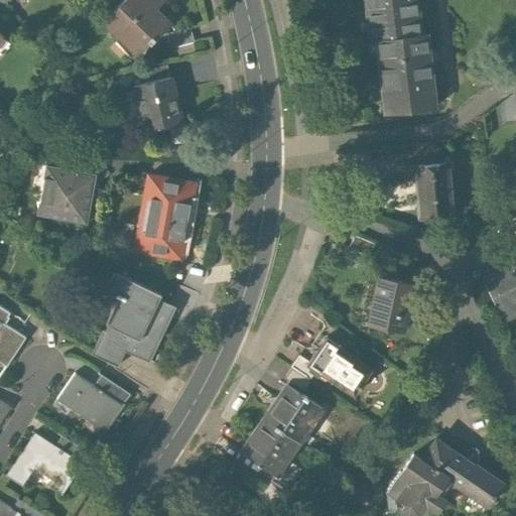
[(0,0),(0,10),(2,13),(10,4),(5,0),(0,0)]
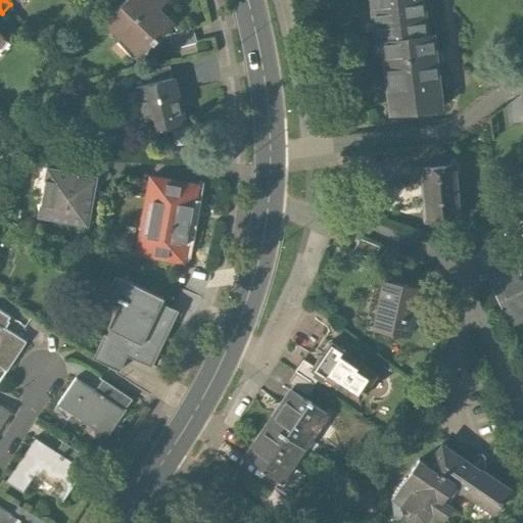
[(127,0),(104,22),(140,57),(175,21),(160,8),(168,0),(127,0)]
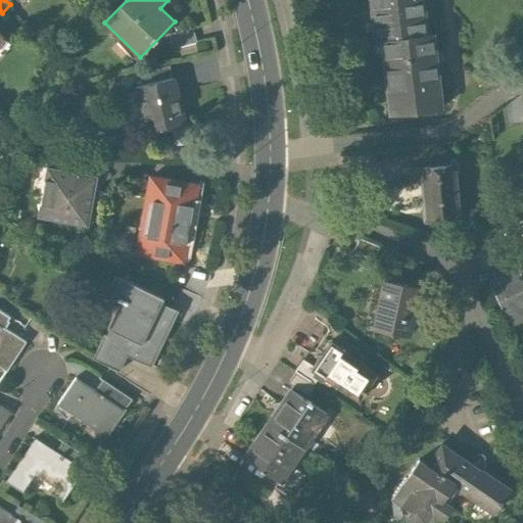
[(368,0),(374,43),(383,42),(424,38),(419,0),(368,0)]
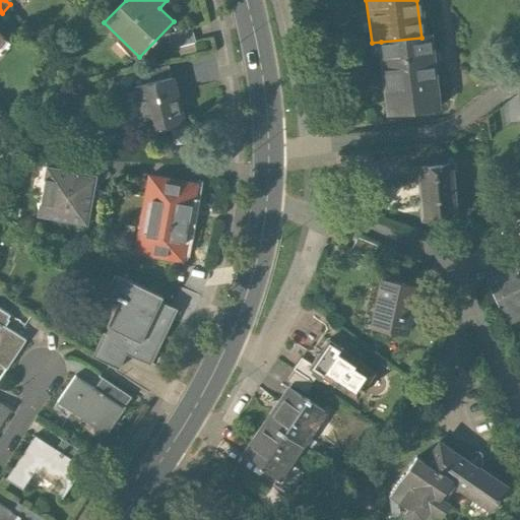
[(191,31),(168,38),(172,51),(194,45),(191,31)]
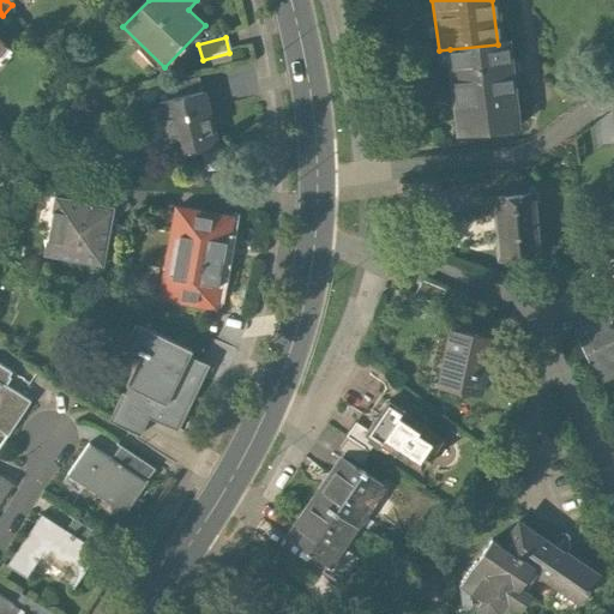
[(507,43),(498,44),(450,49),(461,137),(518,131),(507,43)]
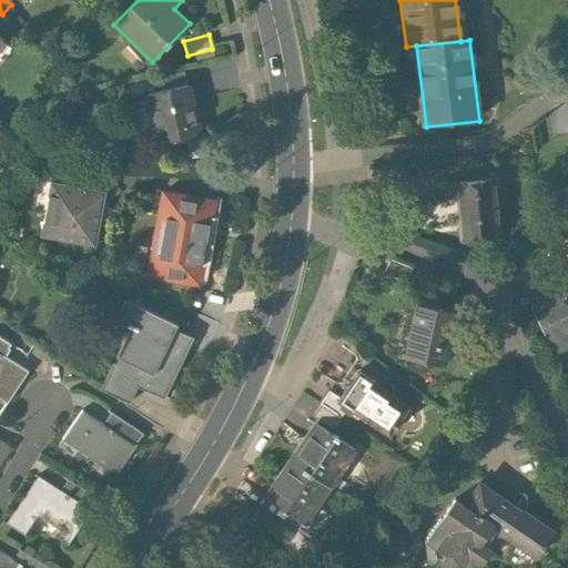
[(144,85),(146,97),(190,87),(186,75),(144,85)]
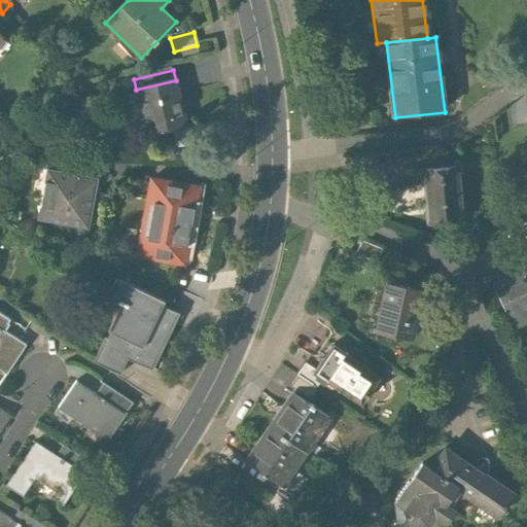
[(176,80),(136,90),(147,133),(186,124),(176,80)]
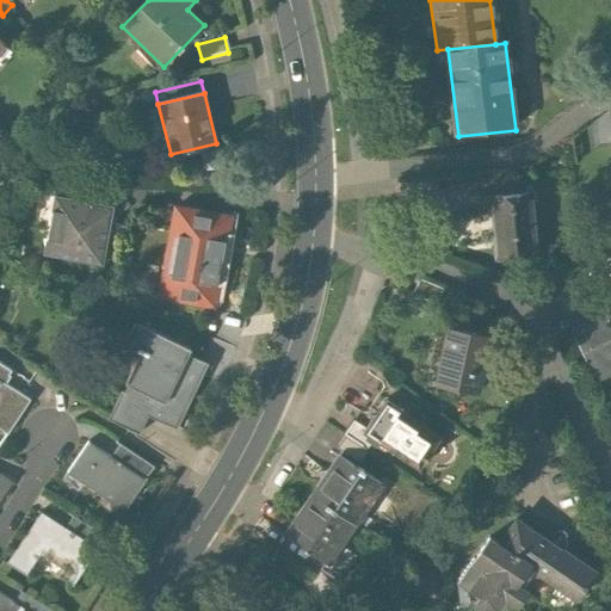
[(60,184),(57,197),(96,205),(100,186),(60,184)]
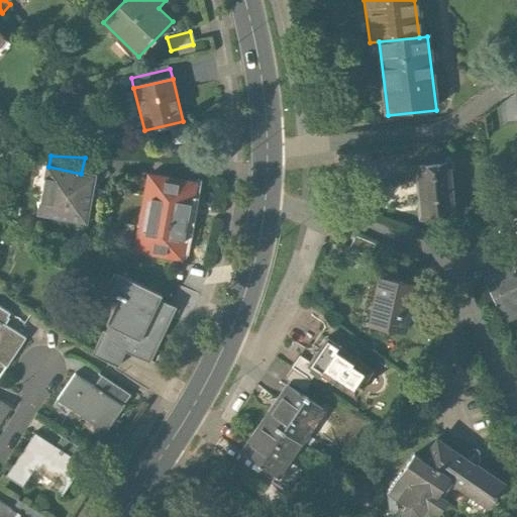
[(416,177),(419,218),(452,216),(448,157),(414,159),(415,166),(403,166),(404,178),(416,177)]
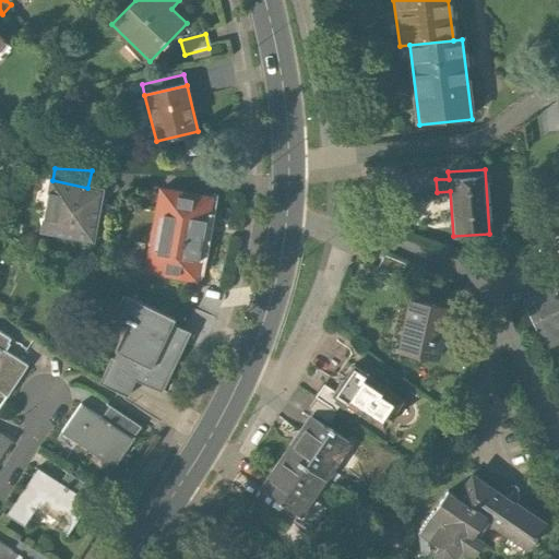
[(87,188),(52,180),(40,234),(92,245),(103,191),(87,188)]
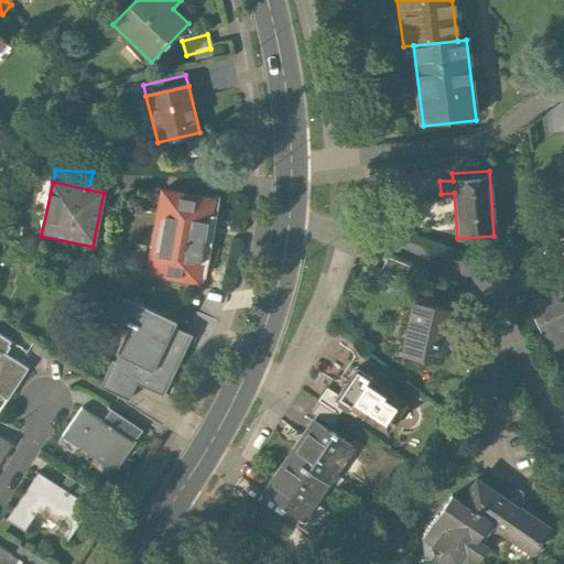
[(215,198),(161,188),(145,274),(199,284),(215,198)]
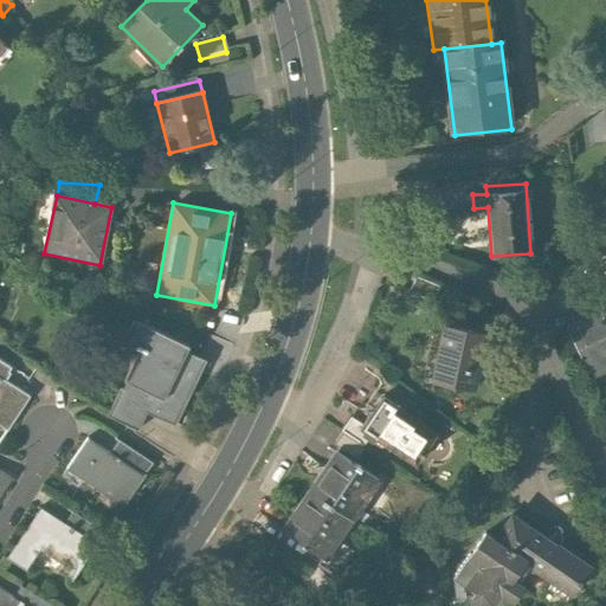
[(561,291),(574,318),(603,307),(597,292),(591,278),(561,291)]
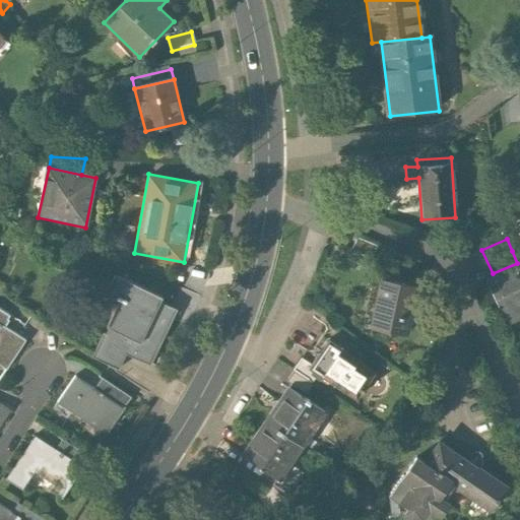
[(493,273),(485,276),(506,323),(519,317),(519,261),(517,263),(493,273)]
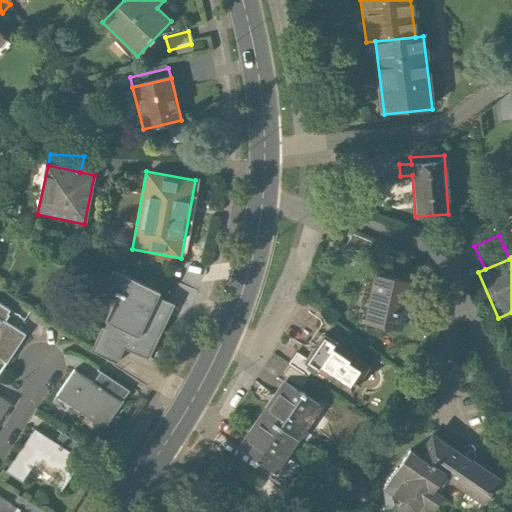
[(121,294),(114,310),(160,333),(173,305),(158,298),(162,291),(115,269),(106,287),(121,294)]
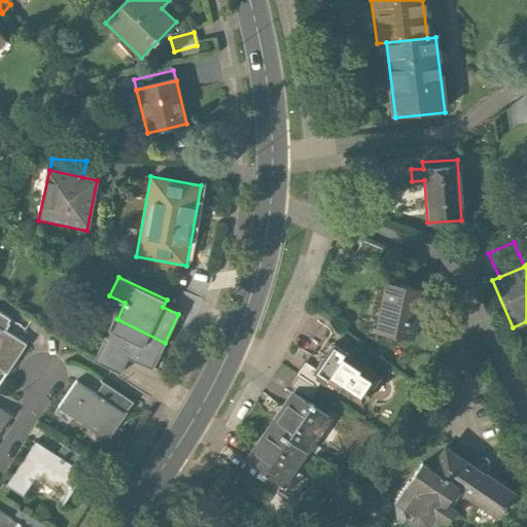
[(384,282),(375,332),(411,340),(421,289),(384,282)]
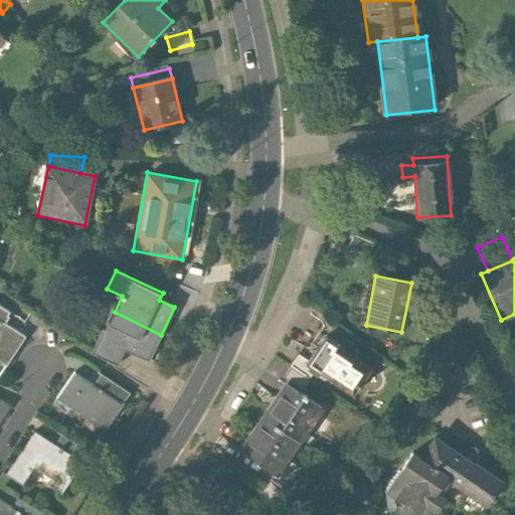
[(0,360),(8,365),(26,337),(6,323),(12,314),(0,305),(0,360)]
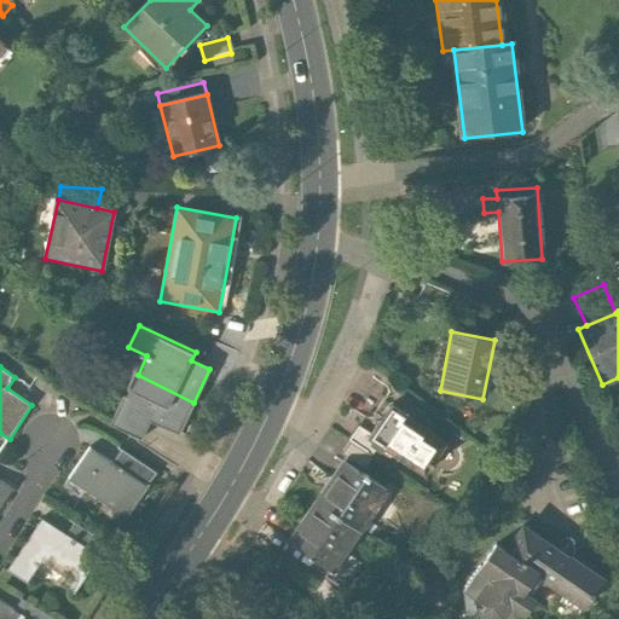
[(178,435),(194,403),(138,375),(113,427),(140,440),(150,422),(178,435)]
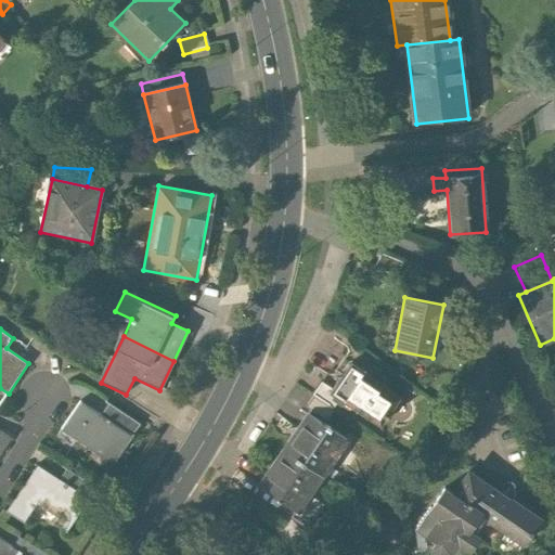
[(382,379),(348,357),(327,387),(341,397),(379,423),(387,412),(385,411),(396,395),(378,383),(382,379)]
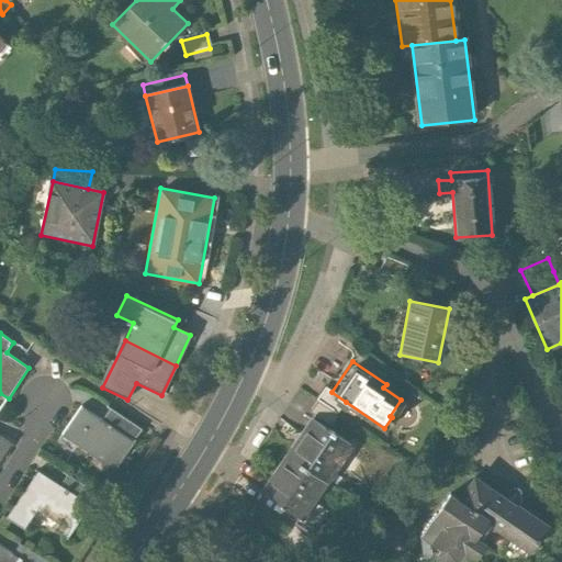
[(324,386),(316,398),(337,414),(346,402),(332,392),(324,386)]
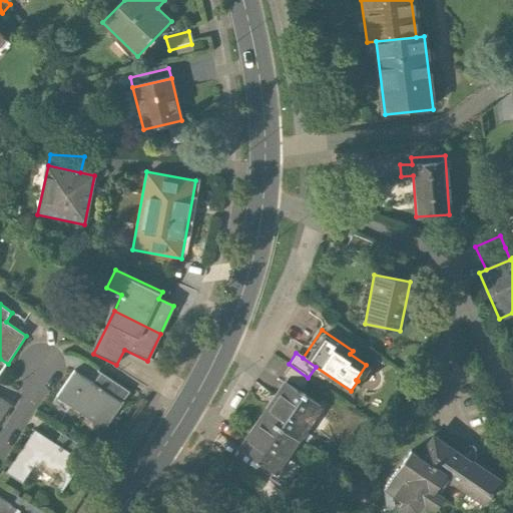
[(73,374),(56,399),(104,432),(121,407),(92,387),(73,374)]
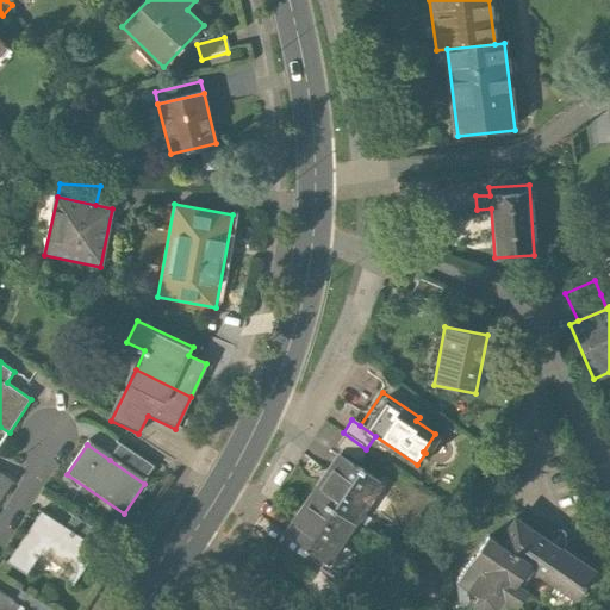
[(119,446),(110,460),(144,484),(154,470),(119,446)]
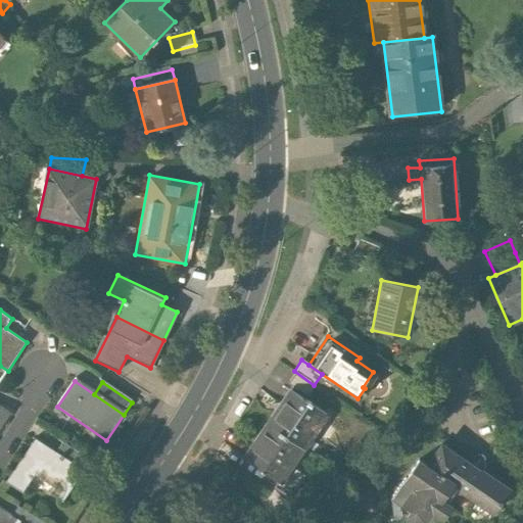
[(264,426),(299,449),(323,417),(286,392),(264,426)]
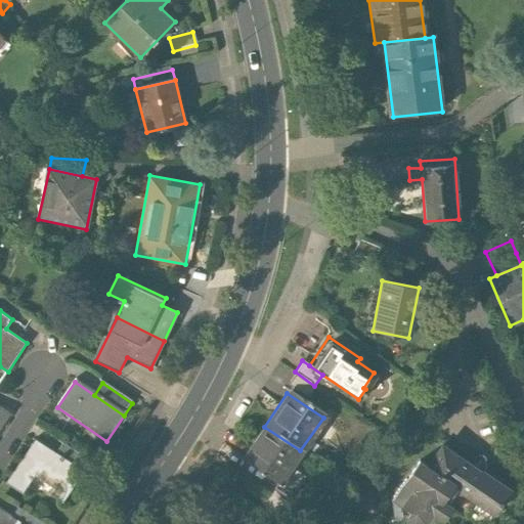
[(0,427),(9,413),(0,407),(0,427)]
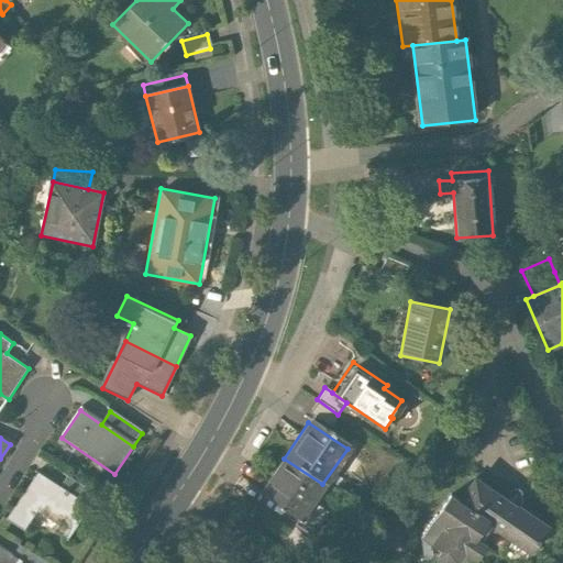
[(322,484),(284,459),(260,495),(298,520),(322,484)]
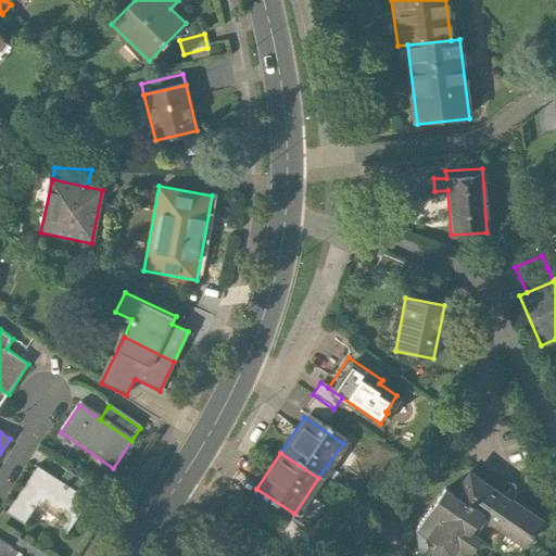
[(38,467),(8,513),(25,525),(39,504),(58,517),(52,526),(66,535),(89,501),(67,487),(38,467)]
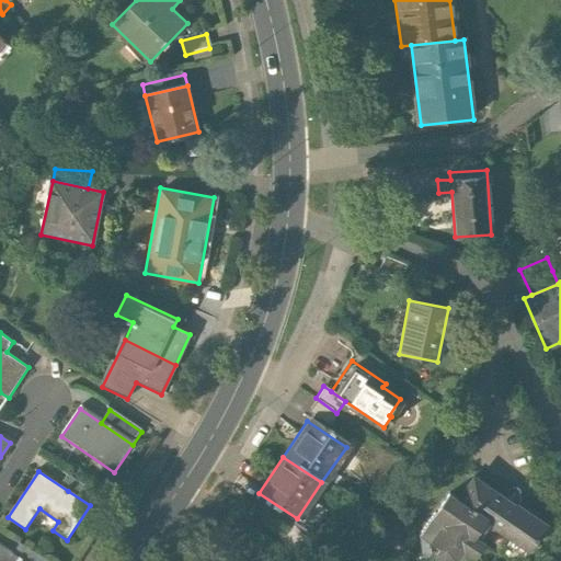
[(544,529),(470,476),(455,497),(444,490),(427,512),(439,521),(419,550),(420,556),(428,554),(437,560),(448,560),(453,560),(460,549),(473,558),(493,530),(526,553),(544,529)]
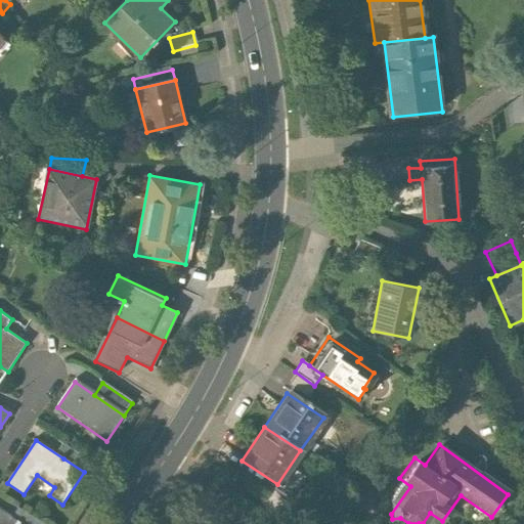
[(71,448),(63,459),(84,472),(91,462),(71,448)]
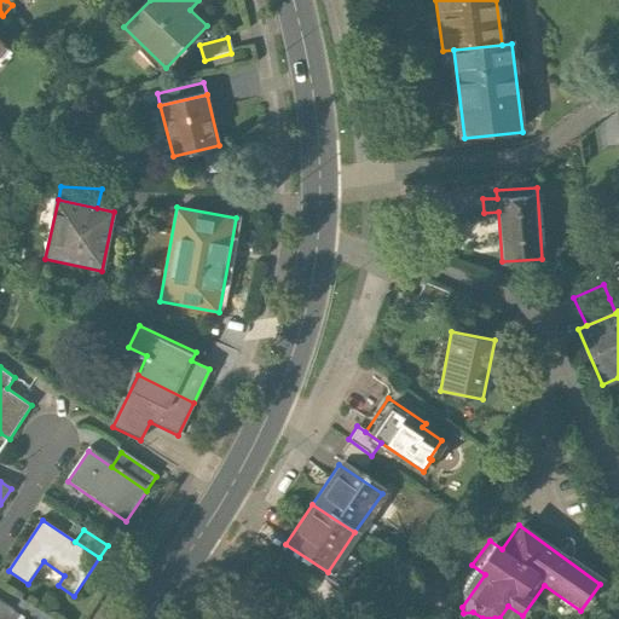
[(0,618),(25,618),(15,612),(0,601),(0,618)]
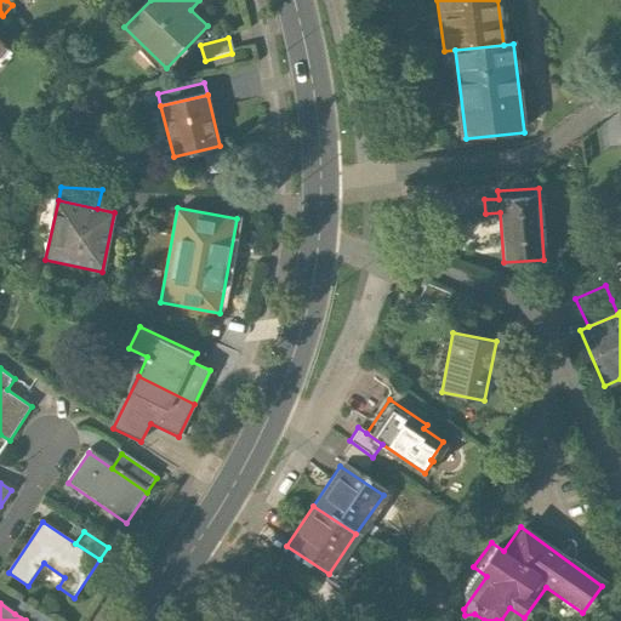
[(47,620),(22,603),(15,614),(26,620),(47,620)]
